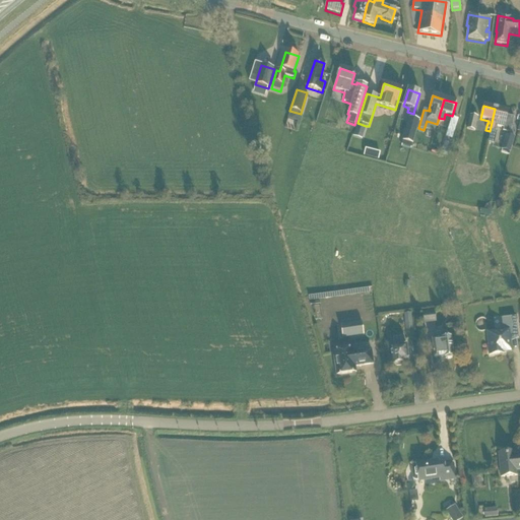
[(495,109),(490,131),(491,131),(490,137),(494,138),(497,127),(503,129),(503,132),(510,134),(514,118),(507,117),(508,112),(495,109)]
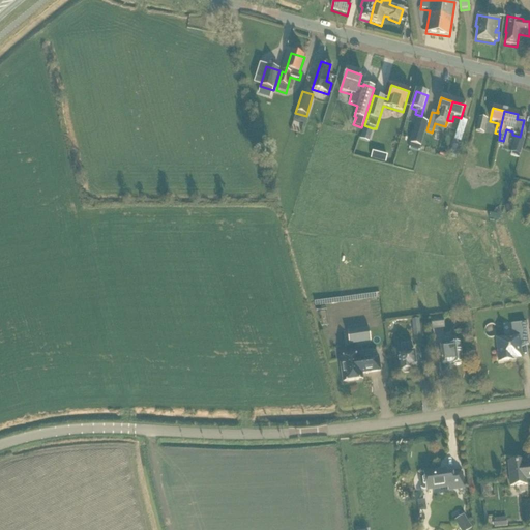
[(484,135),(488,120),(479,118),(475,133),(484,135)]
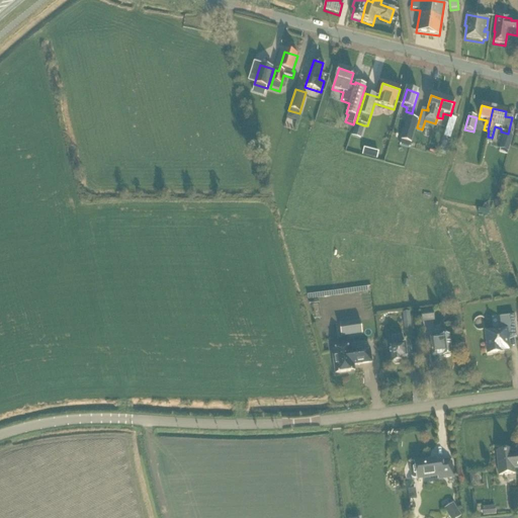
[(411,145),(418,121),(408,118),(401,142),(400,147),(410,150),(411,145)]
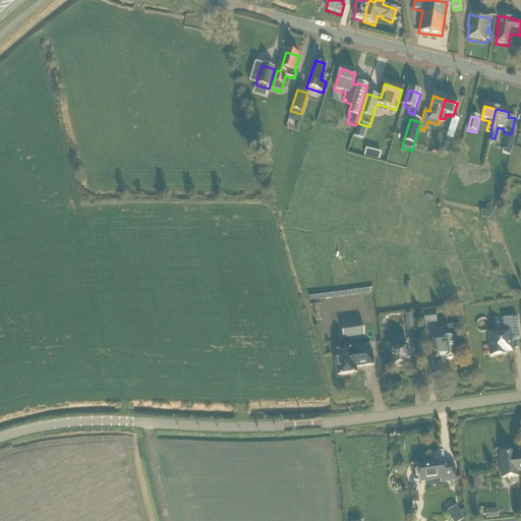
[(363,139),(366,126),(358,123),(354,137),(363,139)]
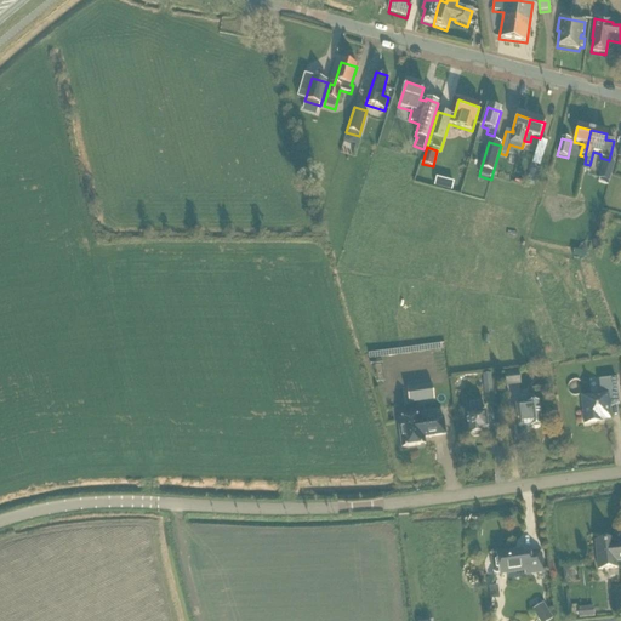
[(614,165),(604,161),(598,180),(609,183),(614,165)]
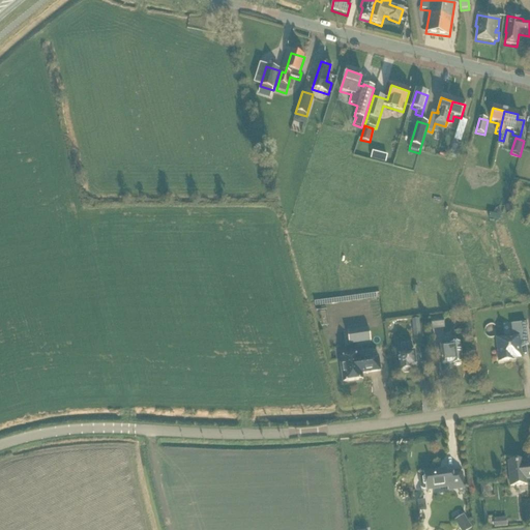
[(432,329),(444,328),(442,318),(430,319),(432,329)]
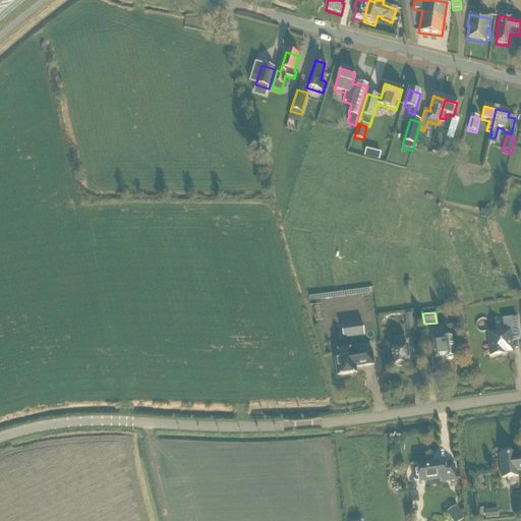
[(489,356),(500,355),(500,354),(511,352),(510,339),(519,337),(516,319),(503,320),(504,333),(494,334),(494,337),(489,338),(490,347),(488,347),(489,356)]
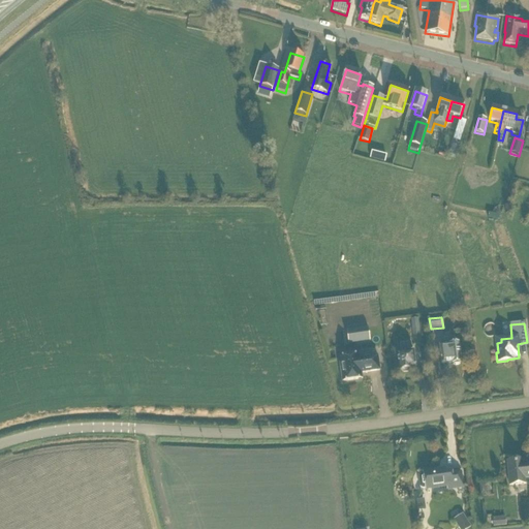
[(368,329),(355,331),(347,332),(348,344),(370,341),(369,337),(368,329)]
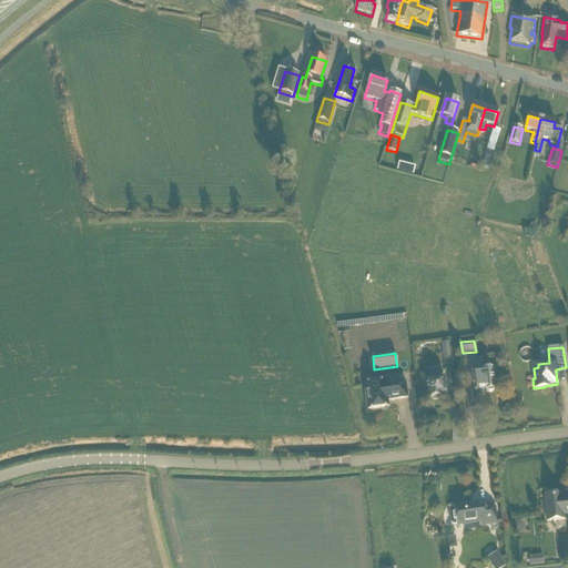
[(489,371),(488,364),(476,365),(477,372),(472,373),(474,394),(484,392),(484,393),(485,392),(488,393),(492,393),(495,391),(493,371),(489,371)]
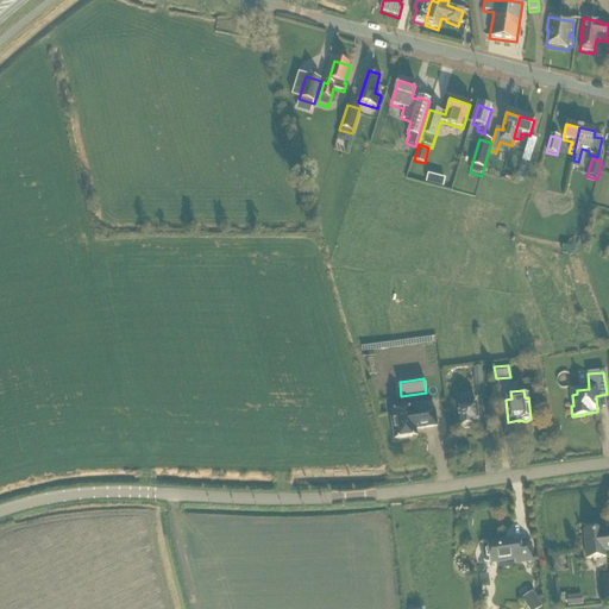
[(473,407),(473,403),(472,395),(460,397),(462,406),(464,406),(464,408),(457,409),(460,428),(462,428),(463,431),(471,429),(471,427),(472,427),(472,426),(478,425),(476,406),(473,407)]
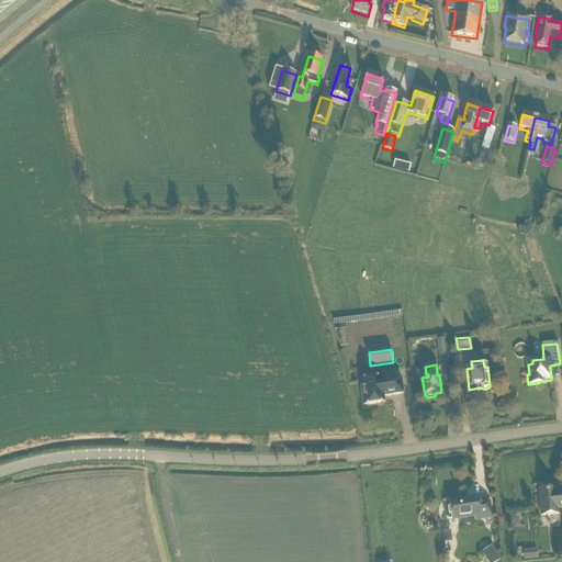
[(382,382),(381,378),(360,381),(363,406),(384,403),(384,397),(403,394),(401,379),(382,382)]
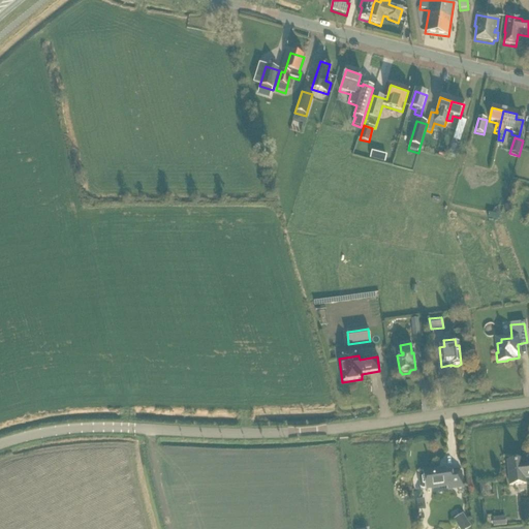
[(528,465),(523,466),(523,461),(506,463),(509,487),(525,485),(525,479),(528,478),(528,465)]
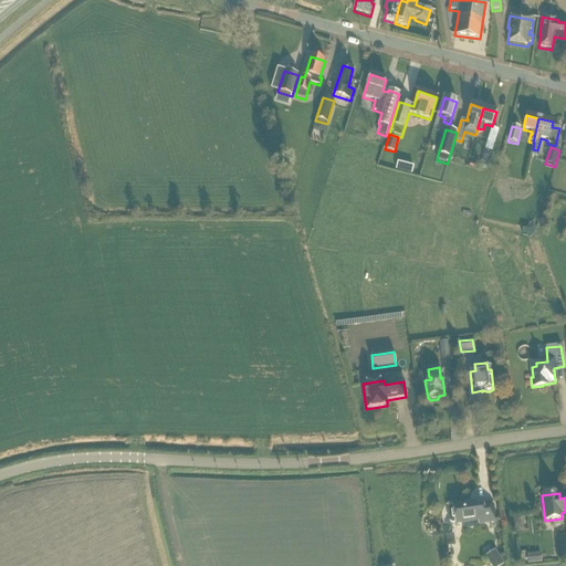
[(464,505),(464,503),(453,505),(454,511),(452,512),(451,513),(452,519),(453,520),(456,520),(456,521),(462,520),(463,523),(464,524),(470,523),(471,522),(478,521),(479,524),(495,522),(493,506),(478,509),(477,503),(464,505)]
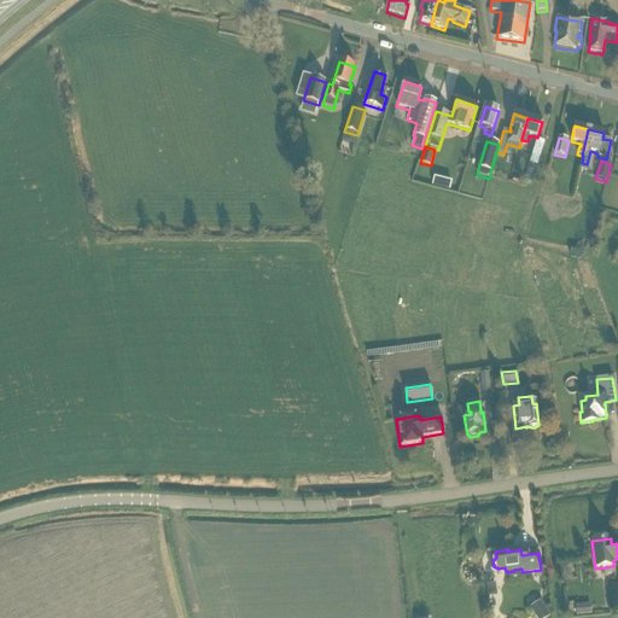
[(489,595),(497,595),(496,584),(488,584),(489,595)]
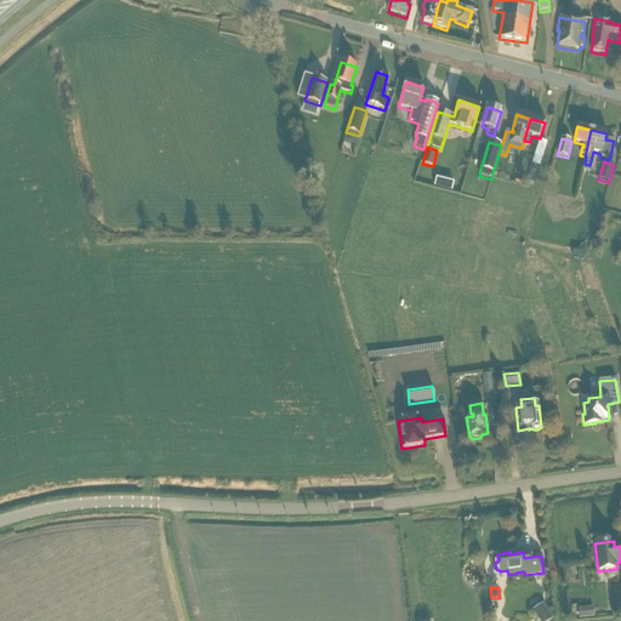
[(537,620),(551,620),(553,620),(543,604),(531,611),(537,620)]
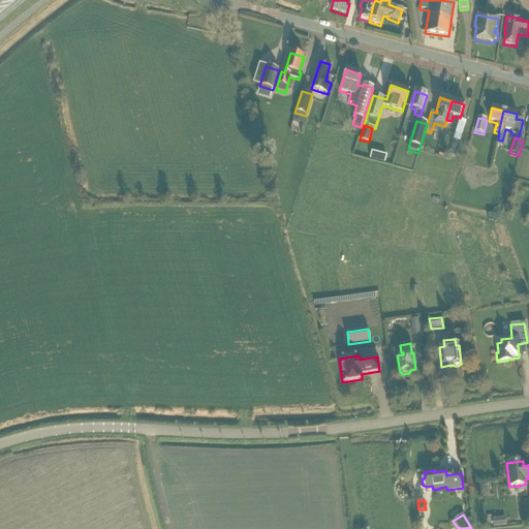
[(493,527),(506,526),(505,518),(493,519),(493,527)]
